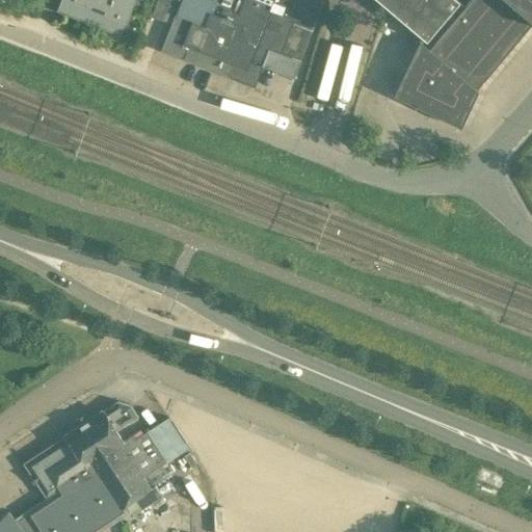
[(88,23),(97,0),(61,0),(58,10),(88,23)]
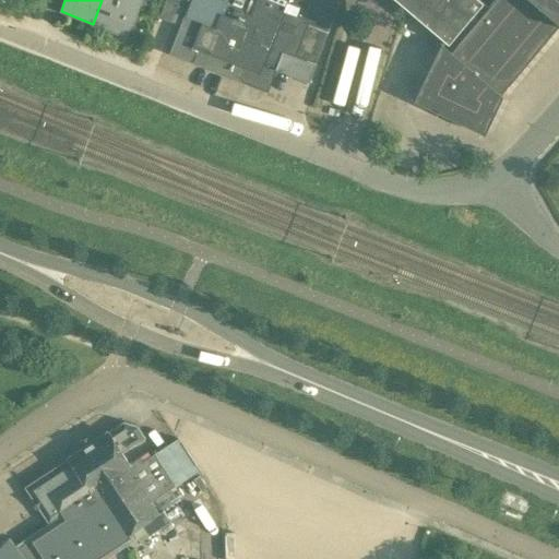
[(138,0),(102,0),(93,24),(125,36),(138,0)]
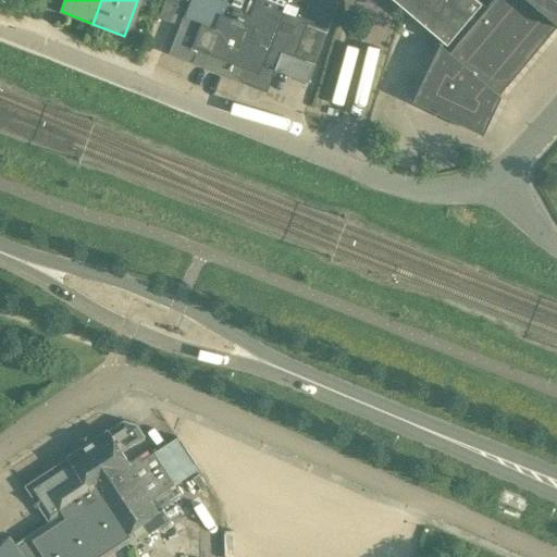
[(170,22),(177,0),(163,0),(157,16),(170,22)]
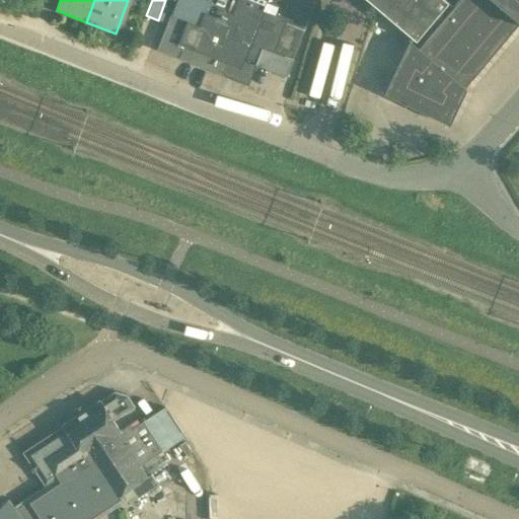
[(175,0),(157,50),(247,84),(255,64),(286,76),(314,0),(175,0)]
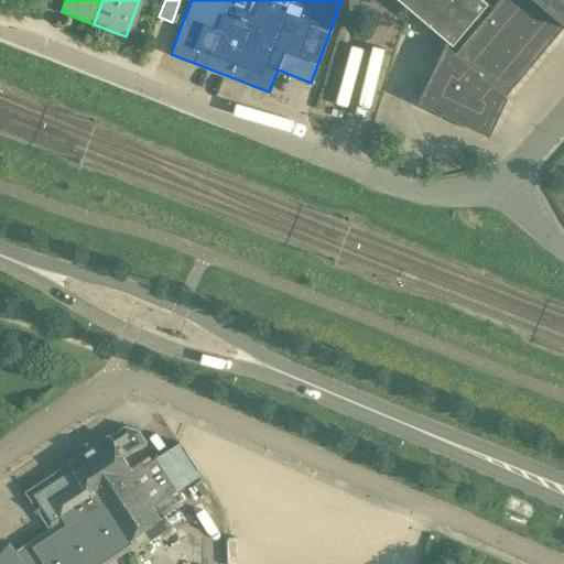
[(563,24),(563,0),(498,0),(492,7),(484,0),(399,0),(445,39),(415,100),(487,136),(506,96),(505,95),(563,24)]
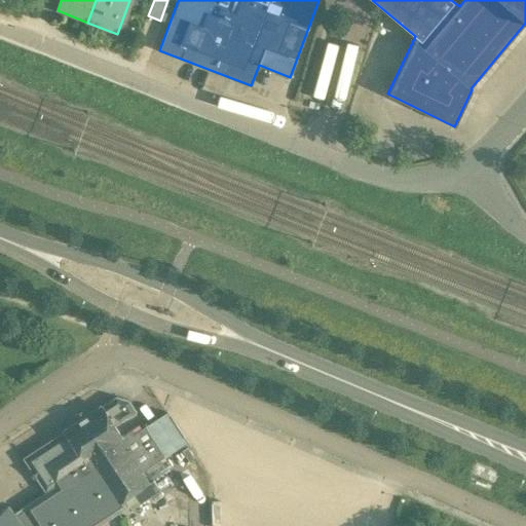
[(77,419),(63,428),(31,450),(54,485),(88,462),(115,503),(124,498),(132,493),(139,503),(159,490),(152,480),(171,467),(163,456),(164,455),(144,425),(134,433),(132,428),(121,435),(114,424),(137,410),(128,398),(115,395),(101,404),(100,404),(86,413),(83,408),(74,414),(77,419)]
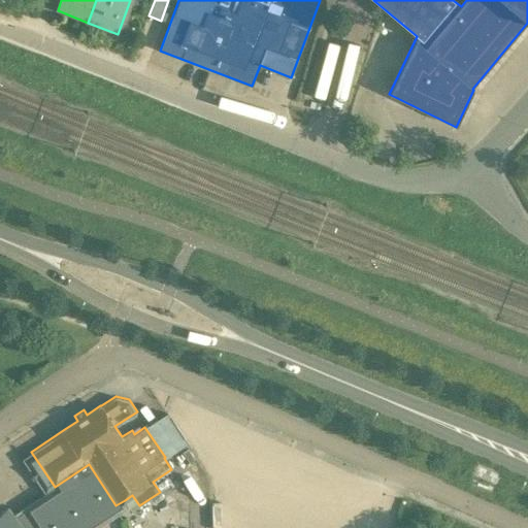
[(97,527),(129,507),(125,500),(116,505),(89,464),(55,487),(31,452),(23,458),(45,492),(23,507),(24,510),(14,517),(12,515),(11,516),(19,525),(14,527),(97,527)]
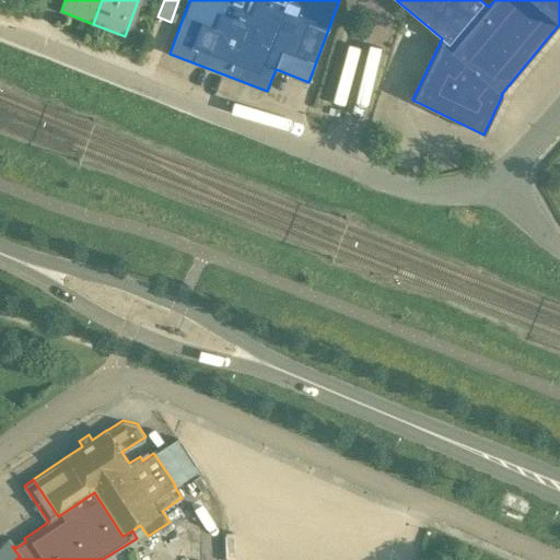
[(0,559),(15,559),(20,557),(12,547),(13,546),(8,538),(0,544),(0,559)]
